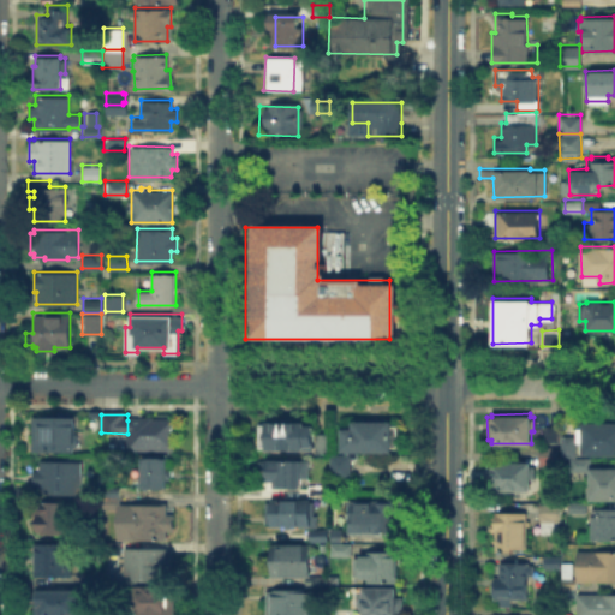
[(33,452),(33,418),(81,418),(81,453),(33,452)]
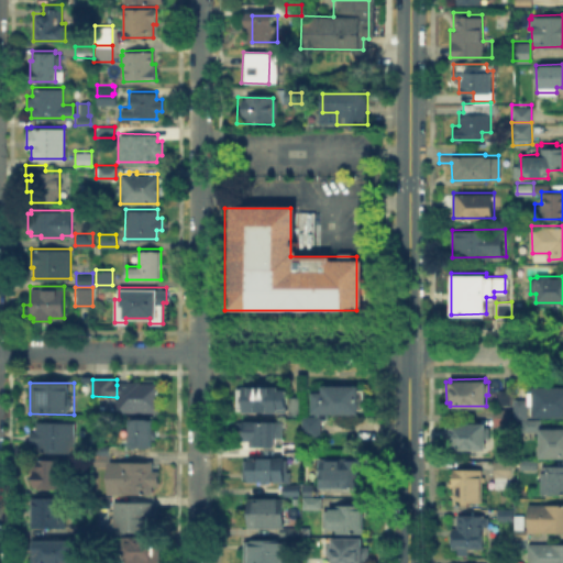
[(311,411),(311,389),(322,389),(322,383),(359,384),(359,389),(363,389),(362,408),(357,408),(357,411),(311,411)]
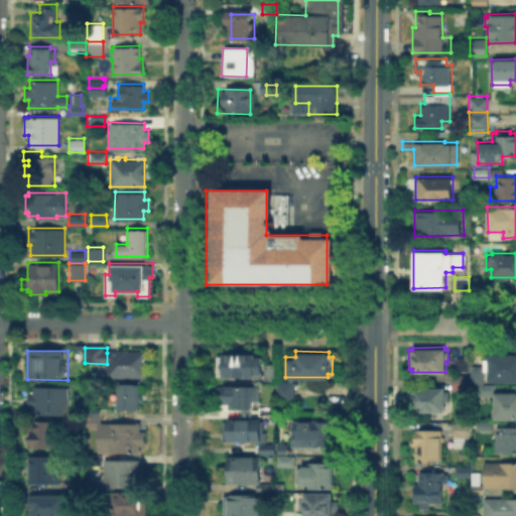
[(107,377),(107,353),(148,353),(148,377),(107,377)]
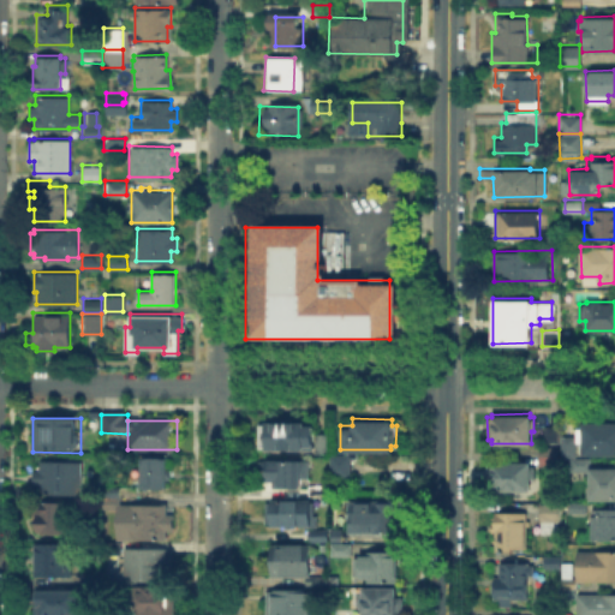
[(264,448),(264,446),(257,446),(257,423),(264,423),(264,421),(304,421),(304,424),(312,424),(312,448),(264,448)]
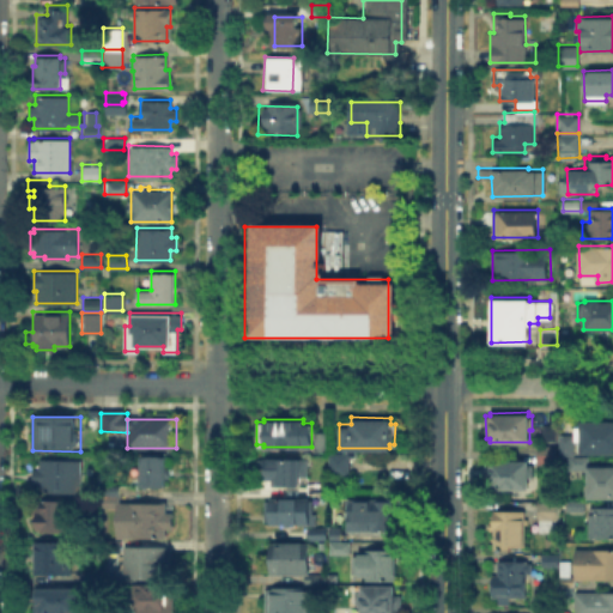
[(612,453),(580,454),(580,449),(578,449),(578,439),(574,439),(574,426),(581,425),(581,420),(612,420),(612,453)]
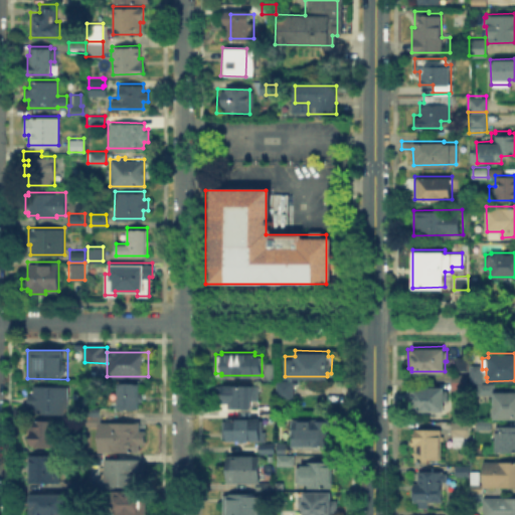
[(455,369),(455,356),(468,356),(468,369),(455,369)]
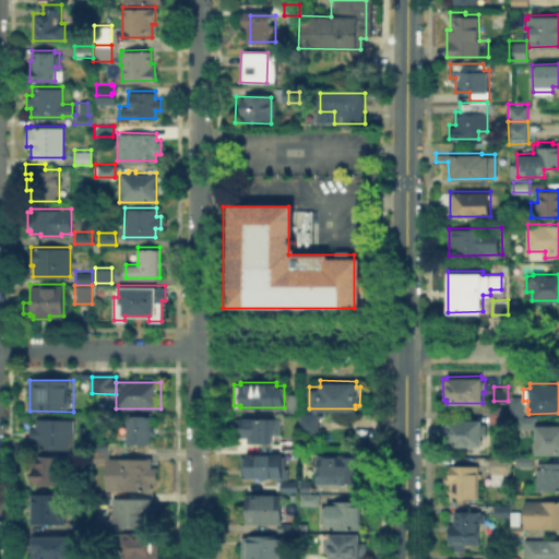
[(286,411),(286,392),(296,392),(296,411),(286,411)]
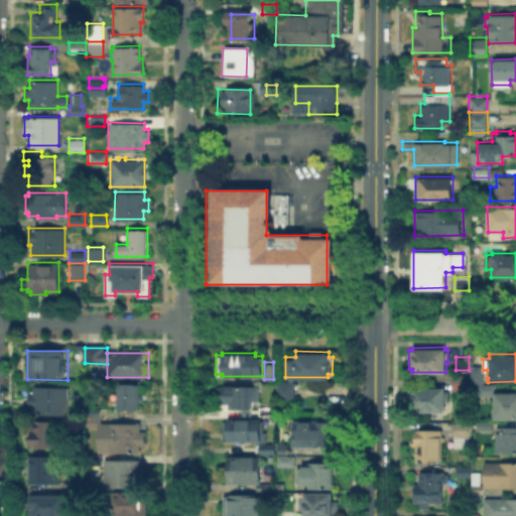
[(471,382),(470,365),(483,364),(483,382),(471,382)]
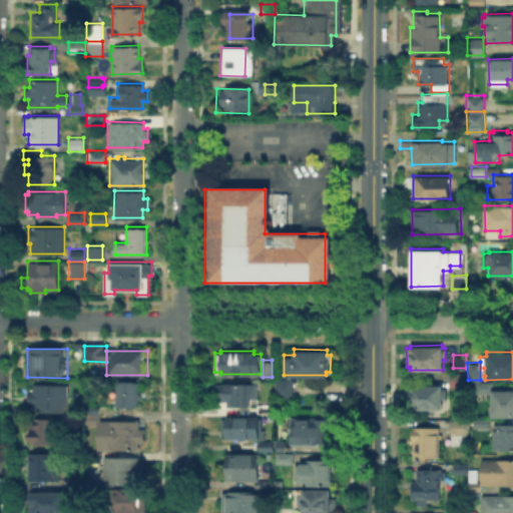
[(449,387),(449,371),(464,371),(464,387),(449,387)]
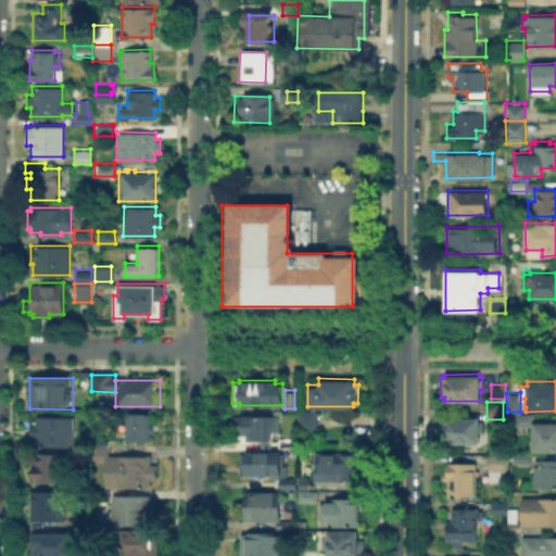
[(298,428),(298,409),(316,409),(316,428),(298,428)]
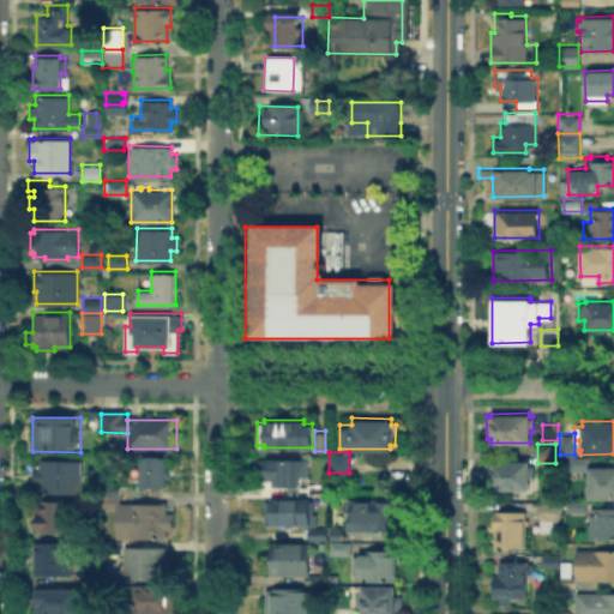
[(308,455),(308,476),(300,476),(300,486),(271,486),(271,480),(264,480),(264,476),(257,476),(257,459),(265,459),(265,457),(282,457),(282,455),(308,455)]
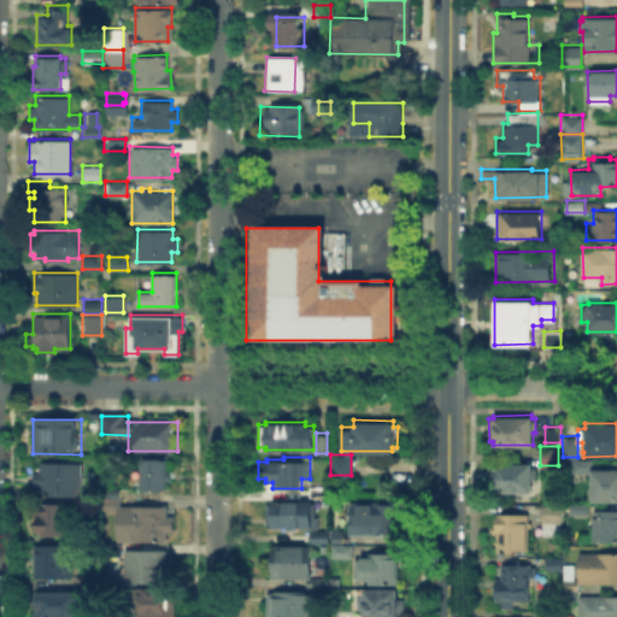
[(591,471),(570,471),(570,458),(593,457),(593,468),(591,468),(591,471)]
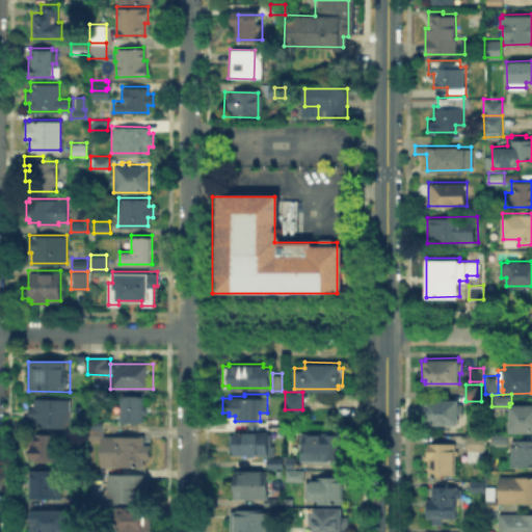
[(425,424),(425,410),(421,410),(421,400),(425,400),(425,399),(458,398),(458,401),(461,401),(461,413),(458,413),(458,424),(425,424)]
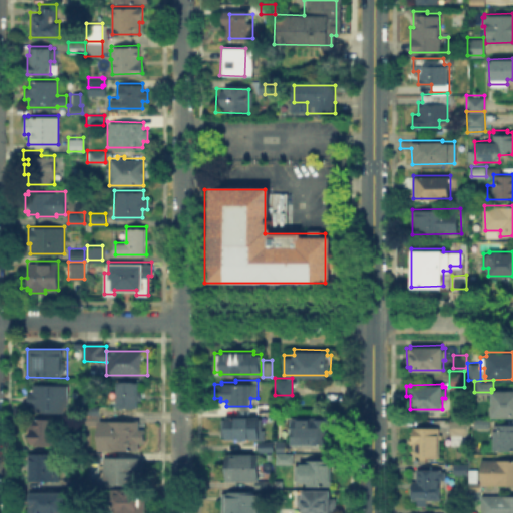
[(116,386),(142,386),(142,408),(116,408),(116,386)]
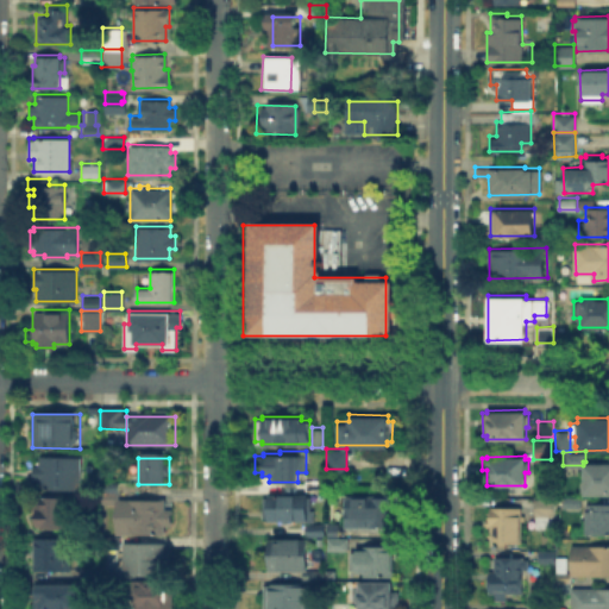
[(41,491),(41,459),(87,459),(87,493),(41,491)]
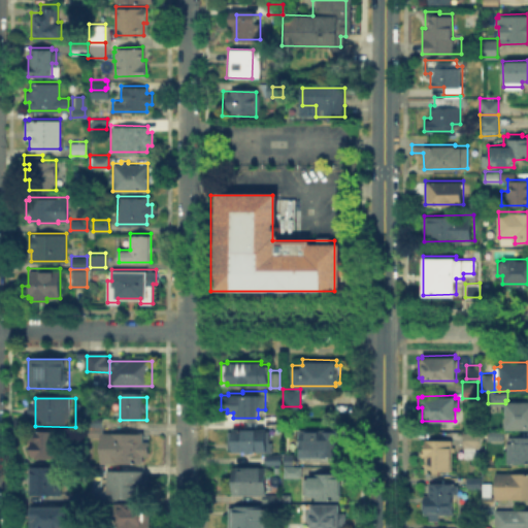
[(505,428),(505,403),(505,400),(507,400),(527,400),(527,427),(523,427),(523,428),(505,428)]
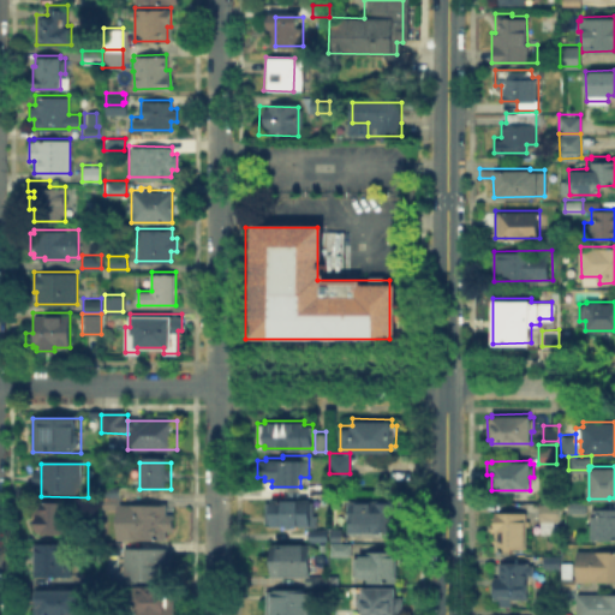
[(308,496),(306,484),(327,484),(328,496),(308,496)]
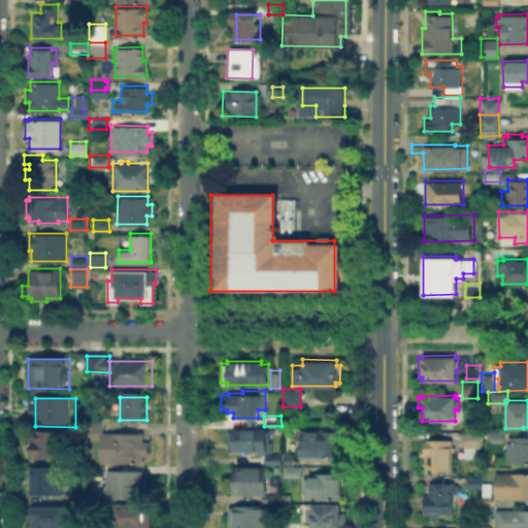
[(19,434),(19,421),(29,421),(29,435),(19,434)]
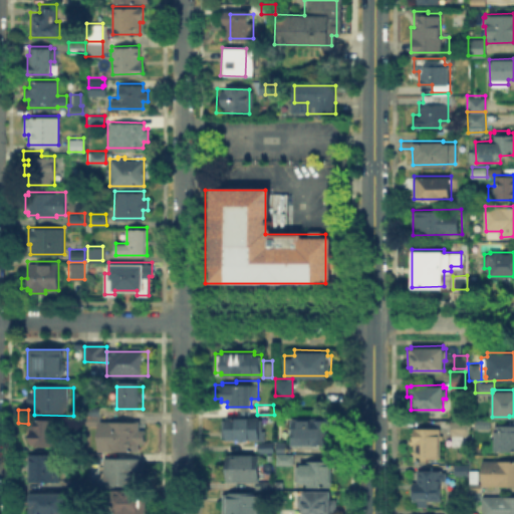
[(88,426),(88,410),(103,410),(103,426),(88,426)]
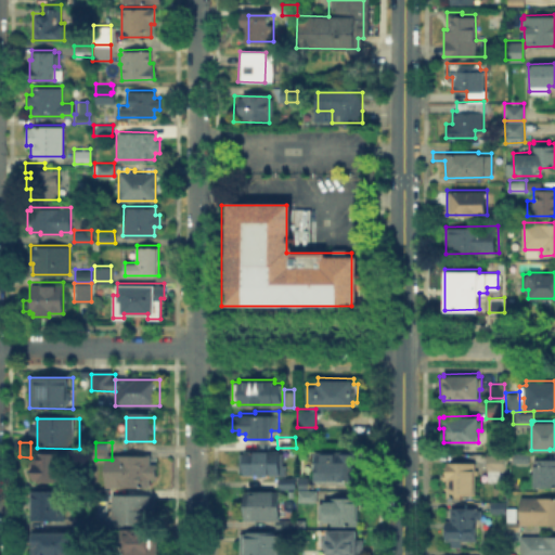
[(280,449),(280,464),(285,464),(285,474),(244,474),(244,470),(239,470),(239,452),(244,452),(244,449),(280,449)]
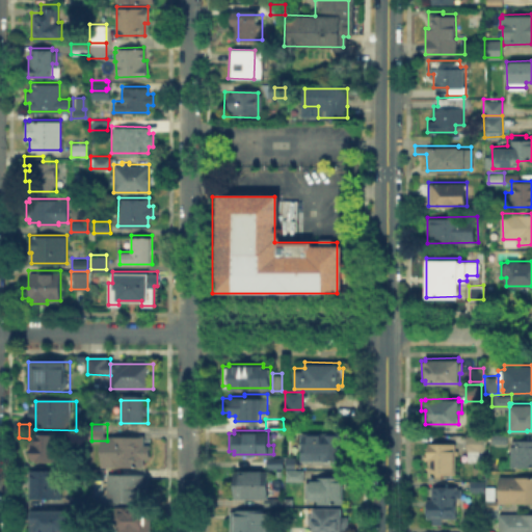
[(301,459),(301,431),(344,431),(344,459),(301,459)]
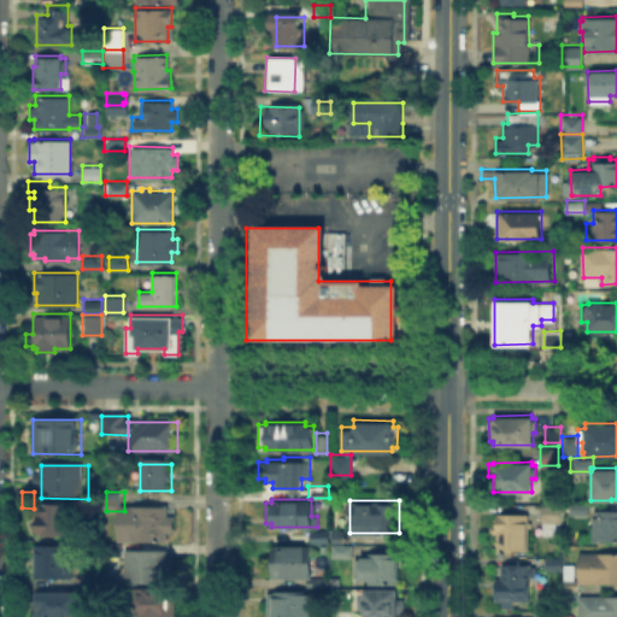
[(570,501),(588,503),(588,513),(570,513),(570,501)]
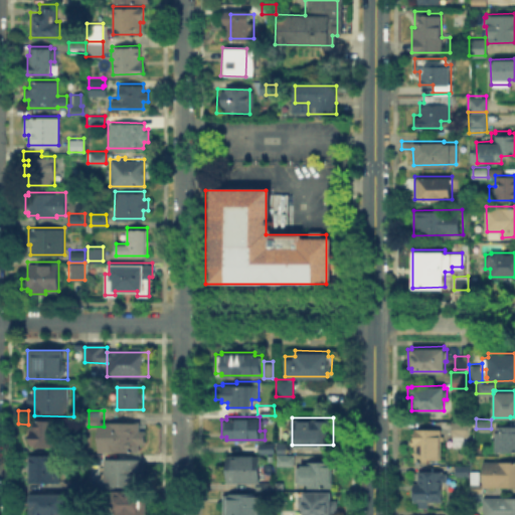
[(469,419),(469,436),(452,436),(452,419),(469,419)]
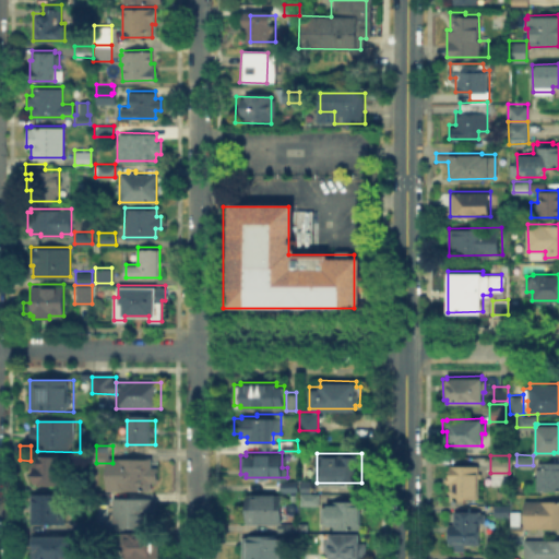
[(62,461),(62,485),(37,485),(37,461),(62,461)]
